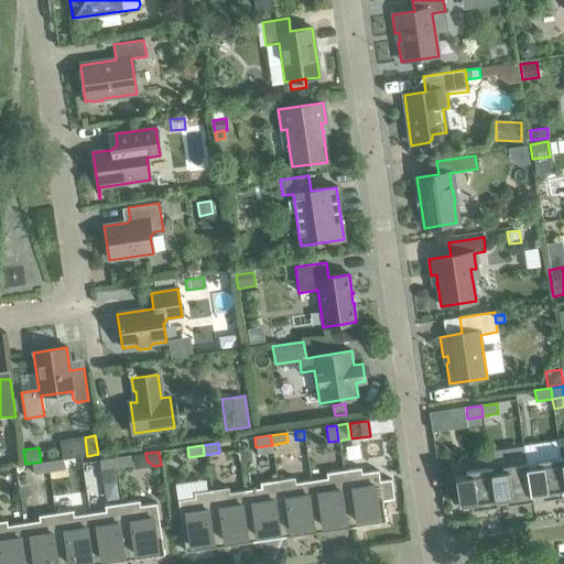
[(130,455),(115,458),(116,467),(132,465),(130,455)]
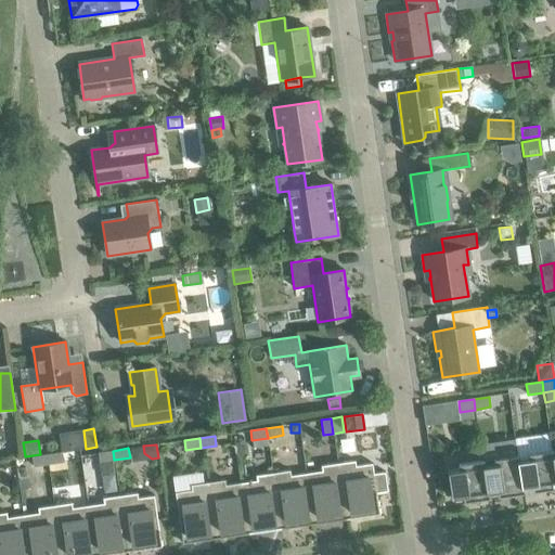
[(528,459),(519,460),(517,460),(521,488),(524,488),(532,487),(532,491),(554,488),(554,477),(552,455),(554,454),(553,450),(528,454),(528,459)]
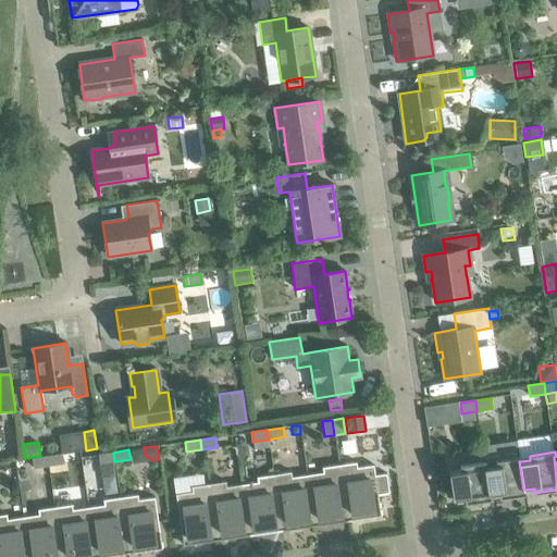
[(114,461),(113,453),(98,455),(99,465),(100,463),(113,462),(114,461)]
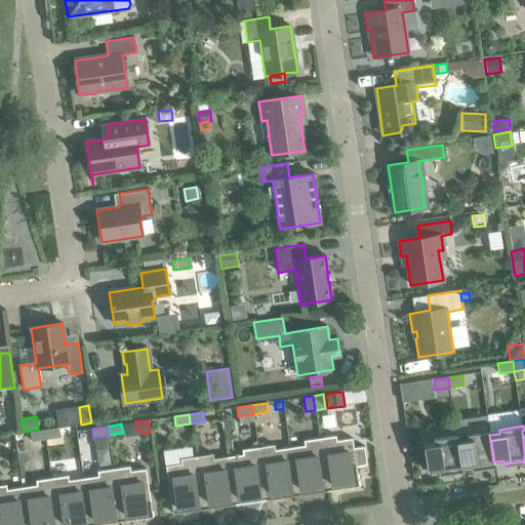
[(58,428),(44,430),(45,439),(61,437),(58,428)]
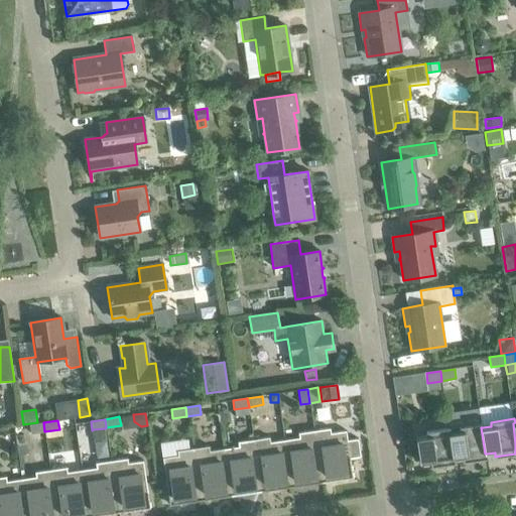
[(44,431),(43,422),(29,424),(30,433),(44,431)]
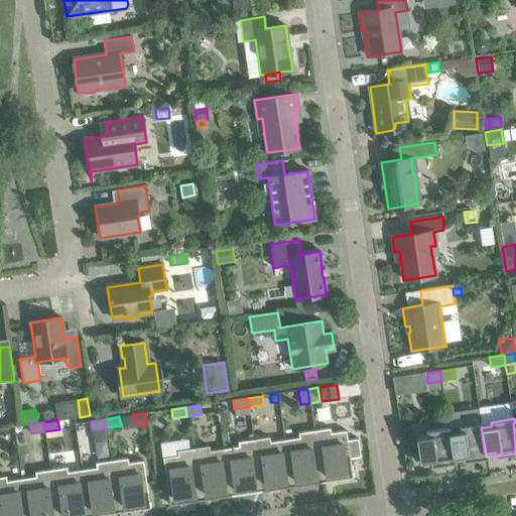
[(459,431),(450,432),(448,432),(453,459),(454,459),(463,457),(463,462),(487,458),(487,454),(485,454),(481,427),(483,427),(482,423),(459,427),(459,431)]
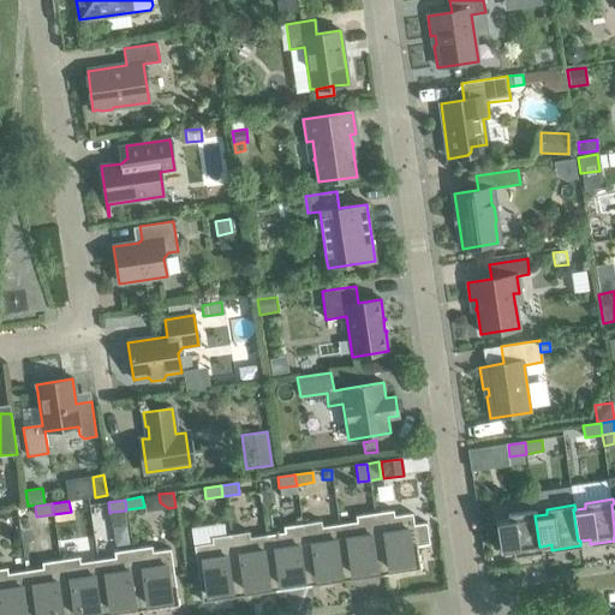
[(125,511),(111,512),(112,527),(126,525),(125,511)]
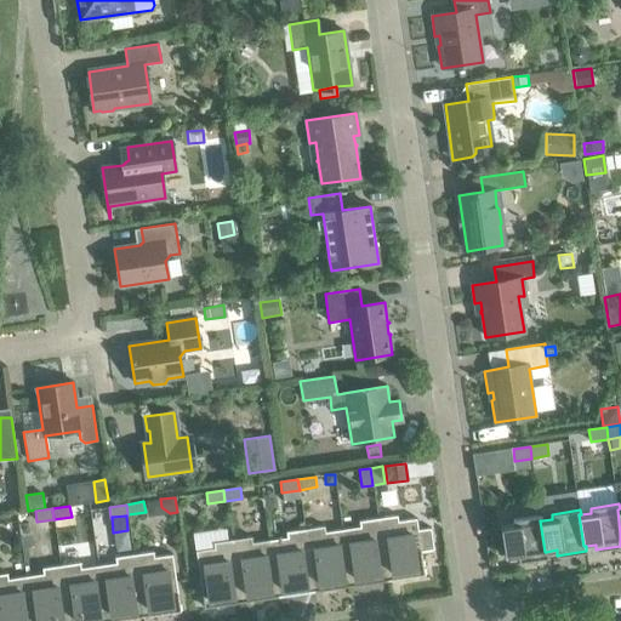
[(397,516),(377,518),(387,581),(425,575),(421,552),(434,550),(431,528),(417,530),(416,518),(398,522),(397,516)]
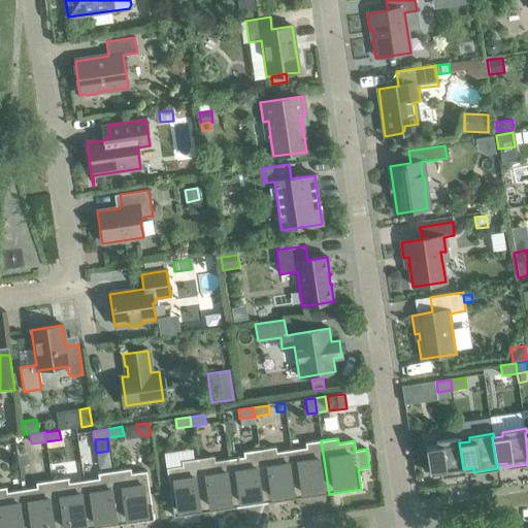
[(459,442),(461,442),(460,438),(436,441),(436,446),(425,448),(429,474),(440,472),(440,477),(465,473),(464,469),(463,469),(459,442)]
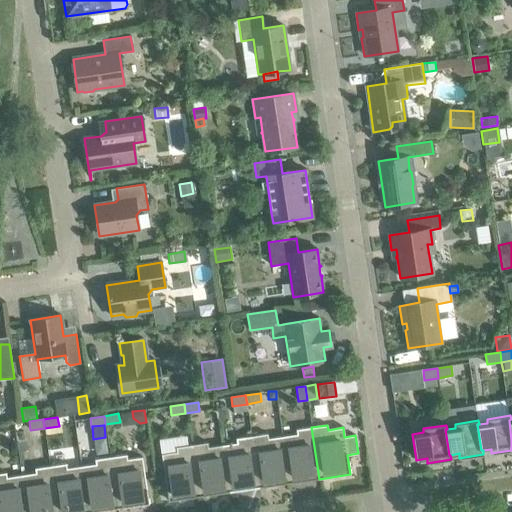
[(296,434),(282,436),(289,483),(319,479),(311,427),(296,430),(296,434)]
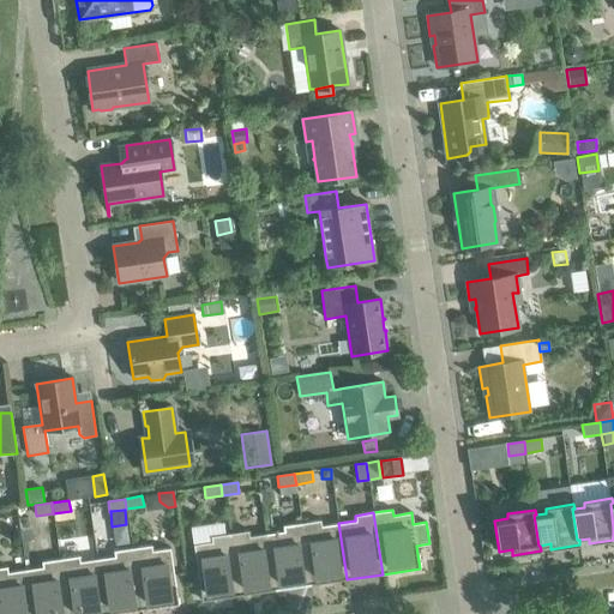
[(320,521),(301,523),(311,585),(347,579),(338,523),(321,527),(320,521)]
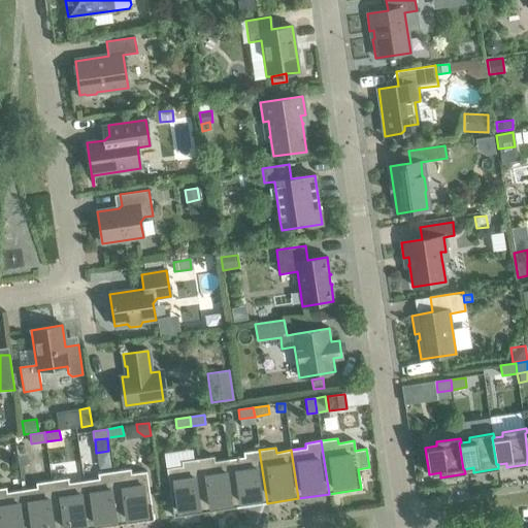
[(243,457),(229,459),(236,507),(267,503),(259,450),(243,452),(243,457)]
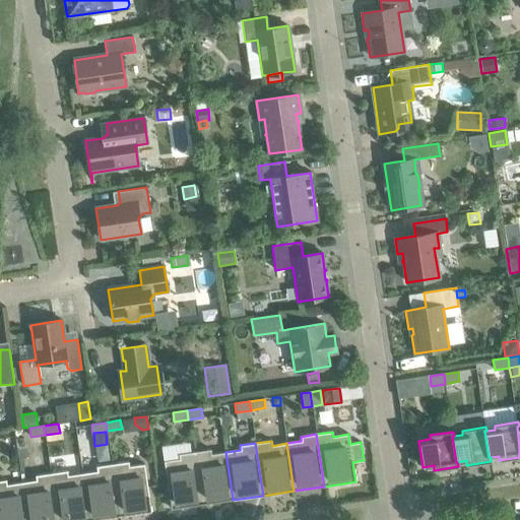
[(210,450),(194,452),(202,505),(233,500),(225,452),(211,454),(210,450)]
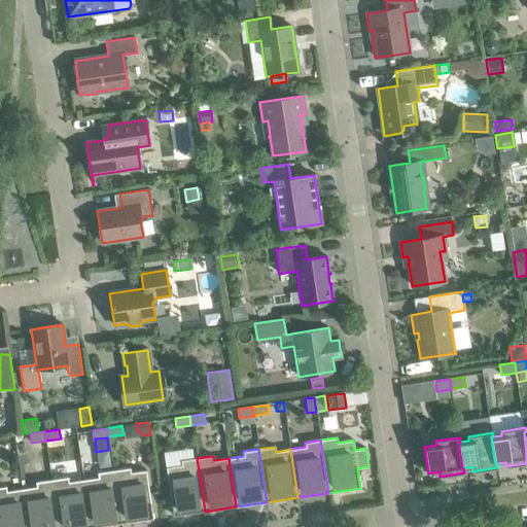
[(205,512),(197,458),(180,460),(181,465),(166,467),(173,516),(205,512)]
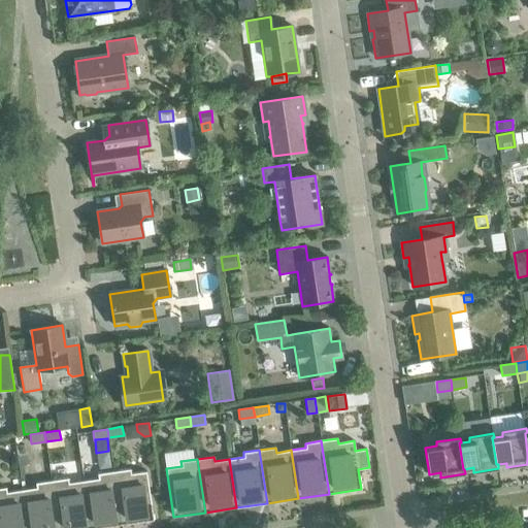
[(130,469),(113,471),(122,525),(154,520),(146,471),(131,473),(130,469)]
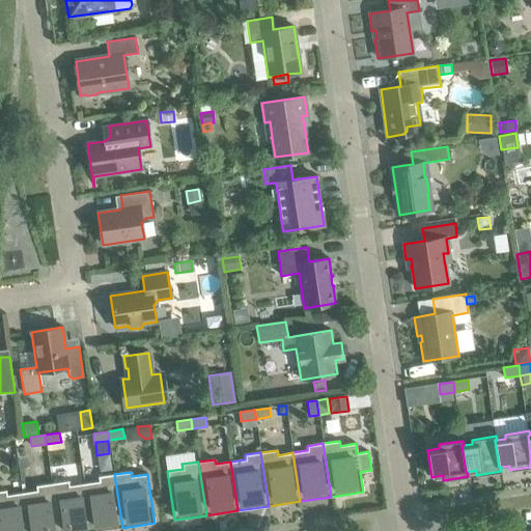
[(99,481),(84,483),(90,530),(100,530),(114,529),(122,528),(114,474),(98,476),(99,481)]
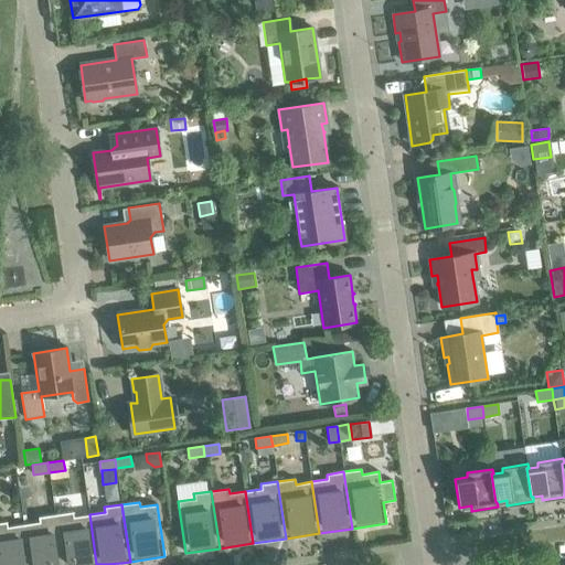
[(73,512),(55,514),(62,564),(96,564),(89,514),(74,516),(73,512)]
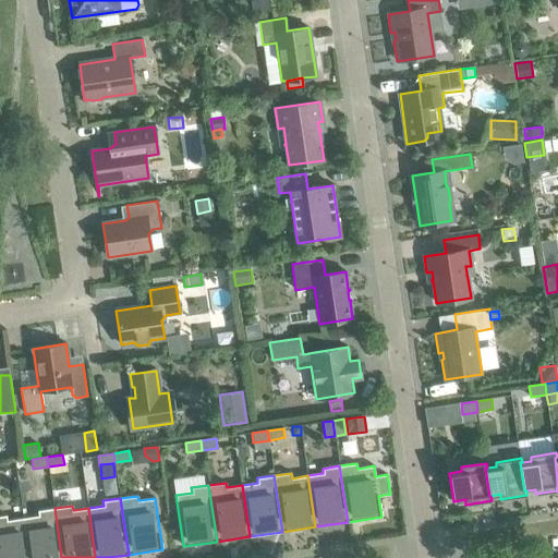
[(38,516),(23,518),(28,557),(61,557),(55,508),(37,510),(38,516)]
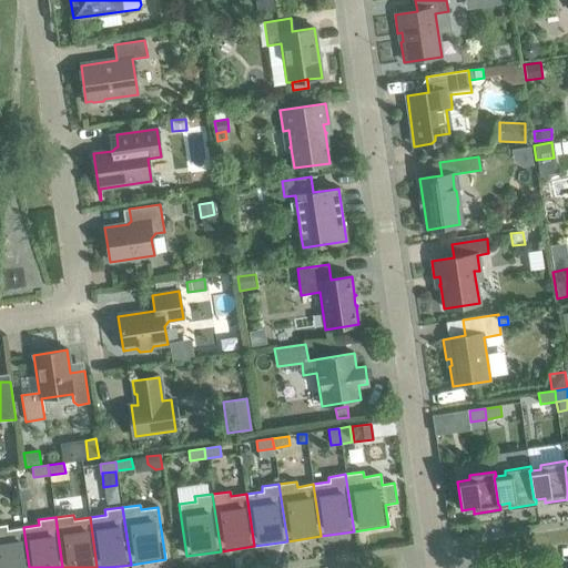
[(7,525),(0,525),(0,567),(29,567),(23,527),(7,530),(7,525)]
